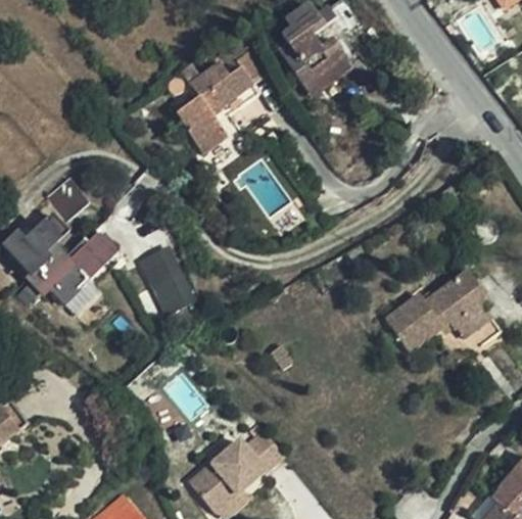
[(499,0),(504,8),(516,0),(499,0)]
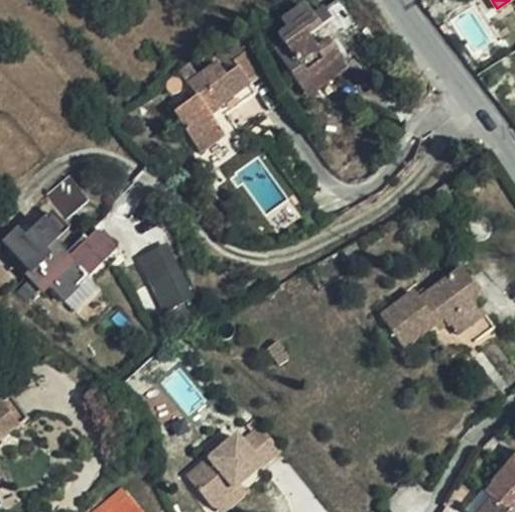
[(301,86),(340,58),(353,49),(323,8),(311,16),(302,4),(281,19),(287,28),(279,35),(283,43),(275,50),(301,86)]
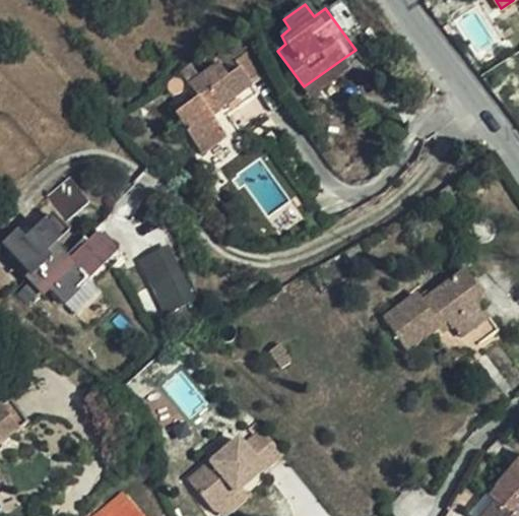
[(190,82),(199,97),(211,114),(251,84),(266,73),(250,49),(235,59),(239,66),(228,75),(222,67),(218,62),(190,82)]
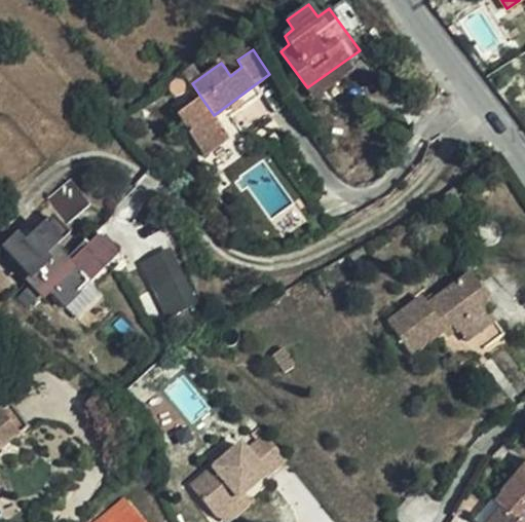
[(237,60),(225,68),(230,76),(241,67),(237,60)]
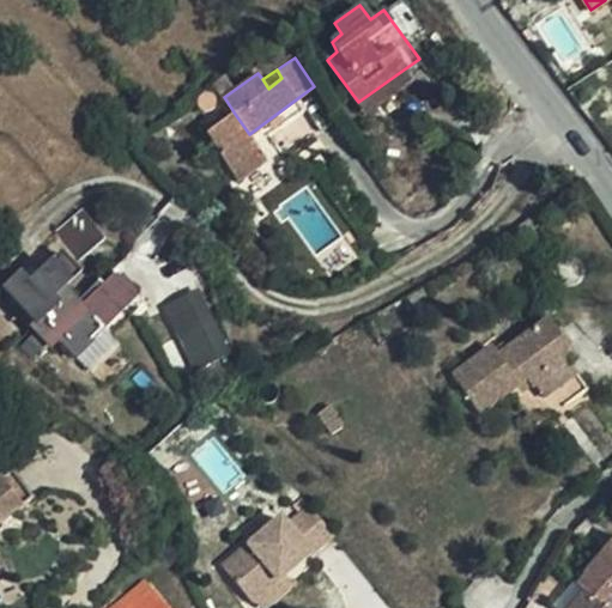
[(411,80),(404,70),(358,102),(365,113),(411,80)]
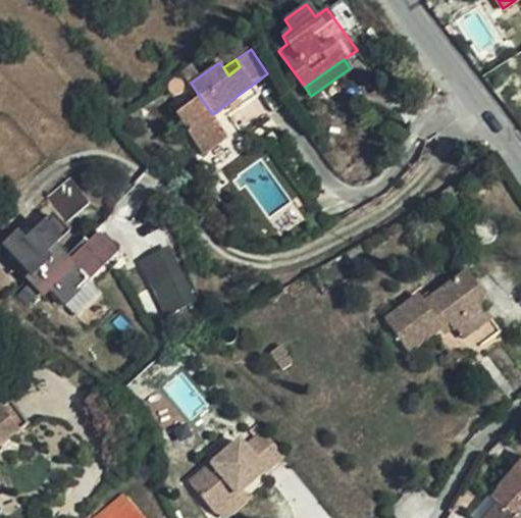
[(212,114),(226,135),(239,126),(230,112),(258,93),(252,85),(212,114)]
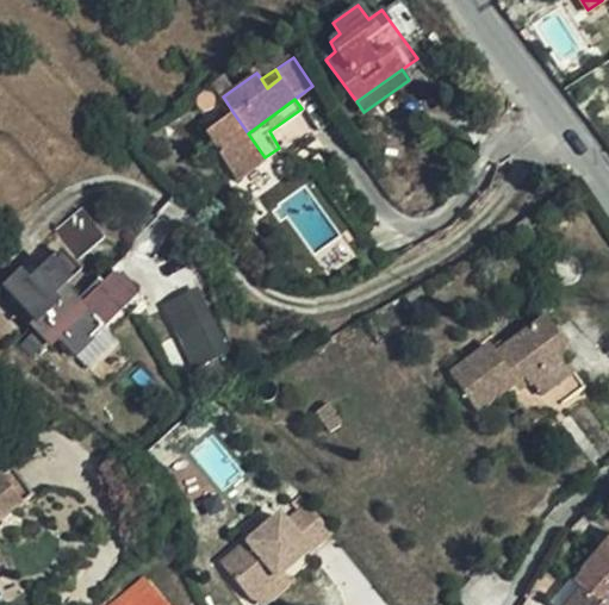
[(248,133),(234,113),(206,132),(237,176),(265,157),(248,133)]
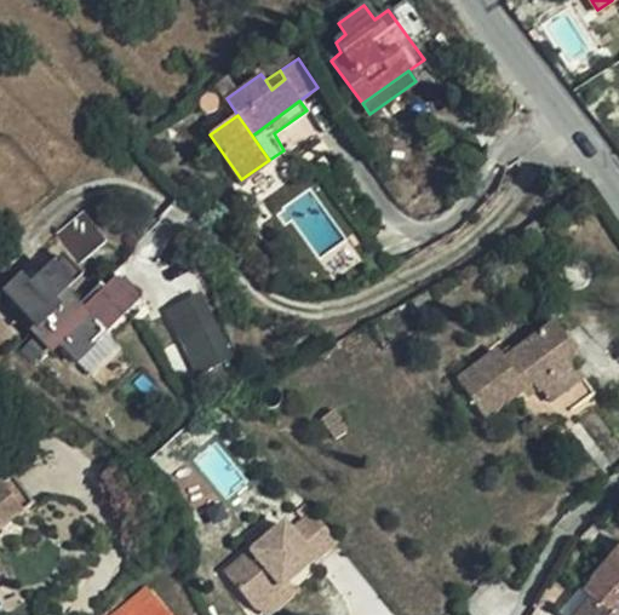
[(108,240),(84,210),(56,230),(80,260),(108,240)]
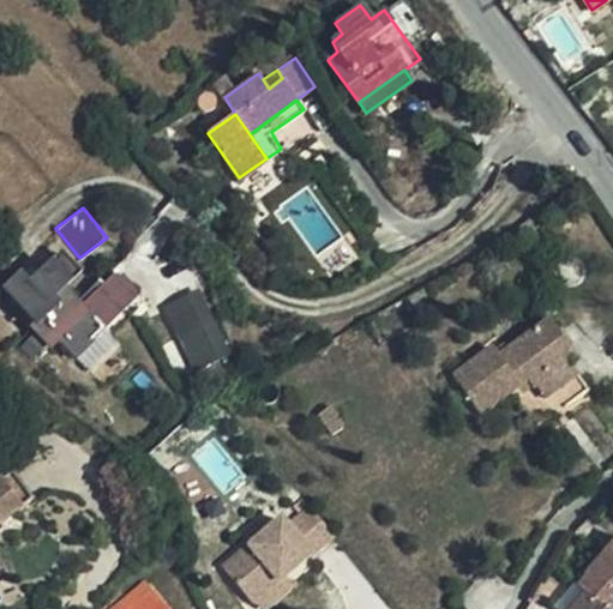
[(80,270),(61,251),(30,281),(20,272),(6,287),(37,318),(32,324),(50,343),(61,335),(77,351),(138,293),(119,272),(84,303),(66,284),(80,270)]
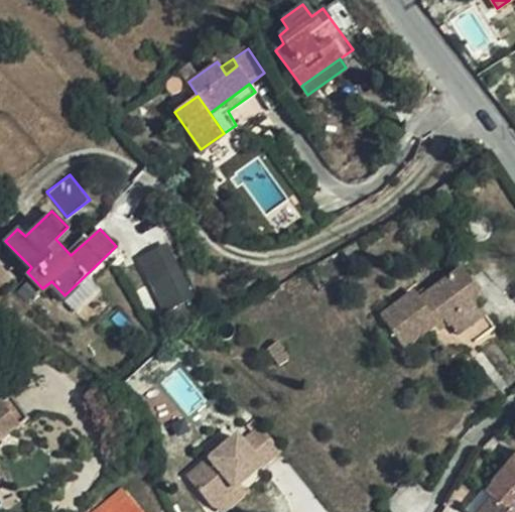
[(138,250),(159,306),(192,294),(171,238),(138,250)]
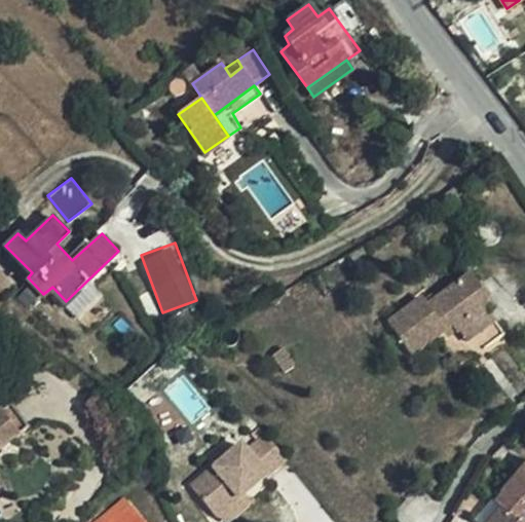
[(470,273),(426,303),(421,296),(387,319),(411,352),(437,333),(458,364),(504,332),(487,308),(492,304),(470,273)]
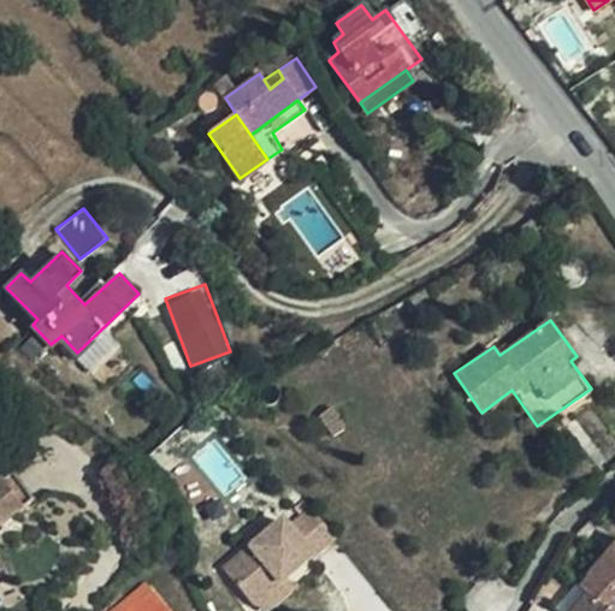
[(0,521),(33,497),(12,470),(0,479),(0,521)]
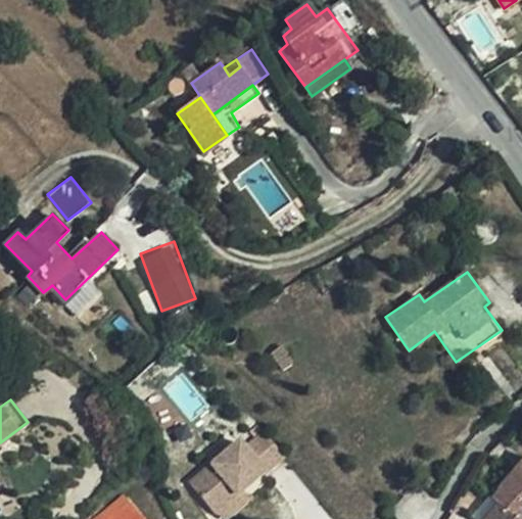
[(225,518),(253,494),(247,486),(285,454),(256,421),(189,478),(224,518),(225,518)]
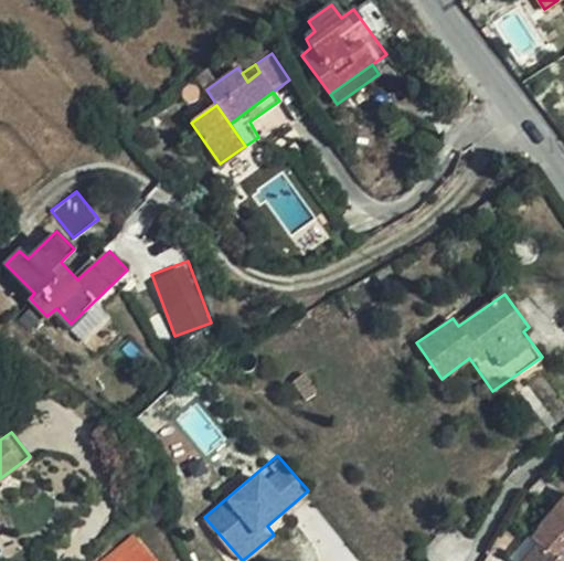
[(563,489),(528,536),(540,546),(527,560),(563,560),(563,489)]
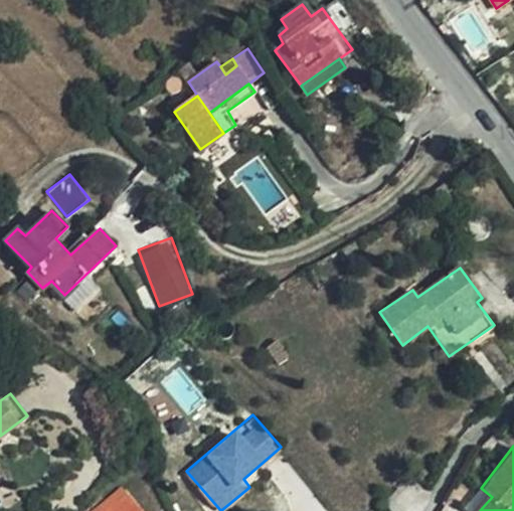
[(480,510),(492,497),(481,488),(464,508),(467,510),(480,510)]
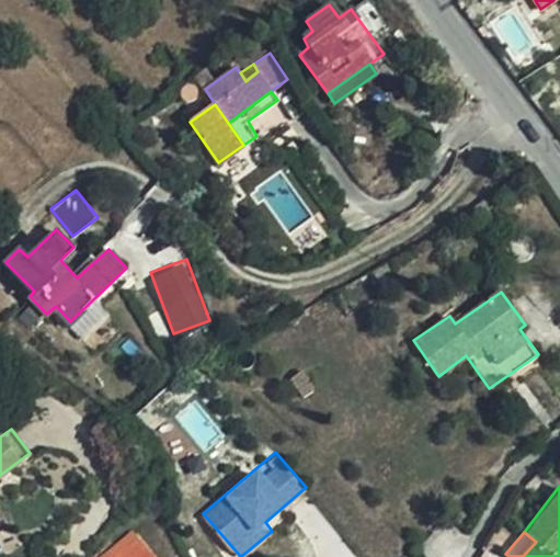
[(155,556),(138,535),(122,548),(127,556),(126,556),(155,556)]
